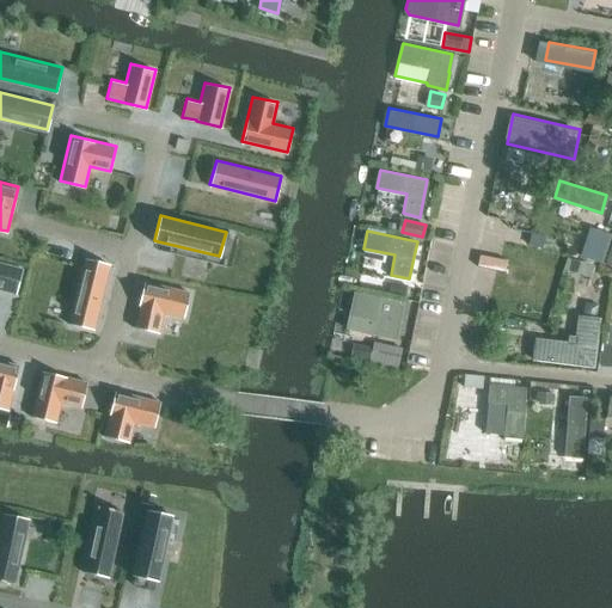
[(576,234),(567,265),(593,274),(603,243),(576,234)]
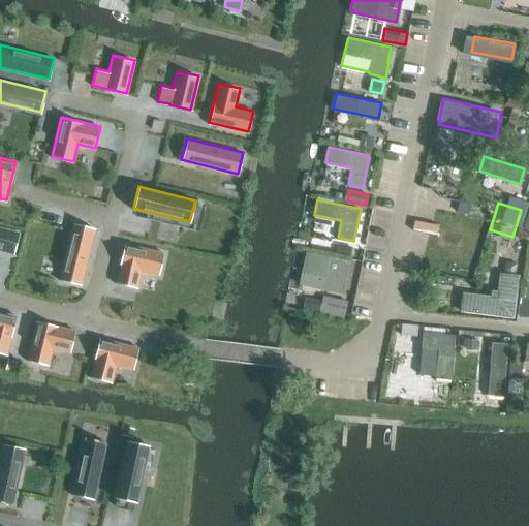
[(59,279),(81,284),(95,227),(73,222),(59,279)]
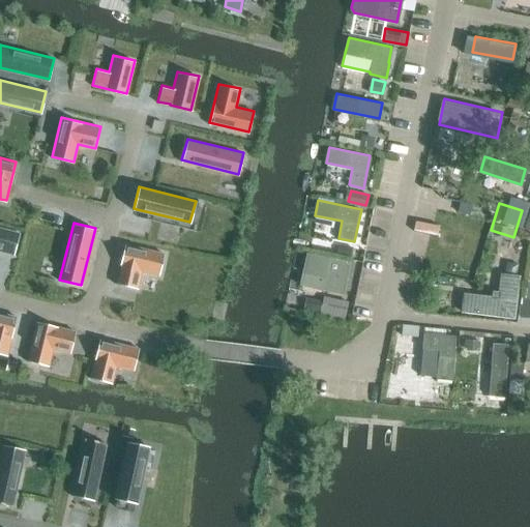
[(0,250),(13,254),(20,232),(0,226),(0,250)]
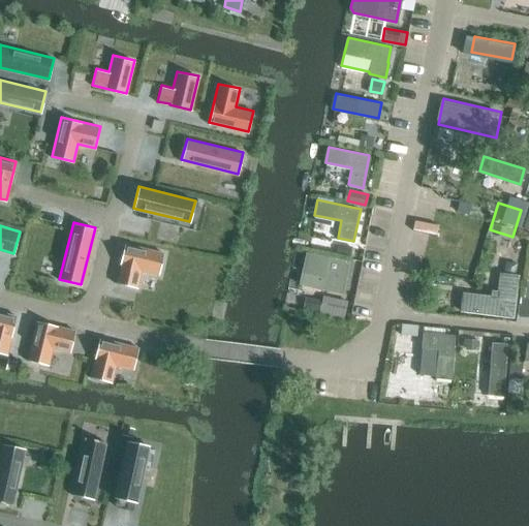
[(125,243),(116,282),(136,287),(141,269),(159,273),(163,252),(125,243)]
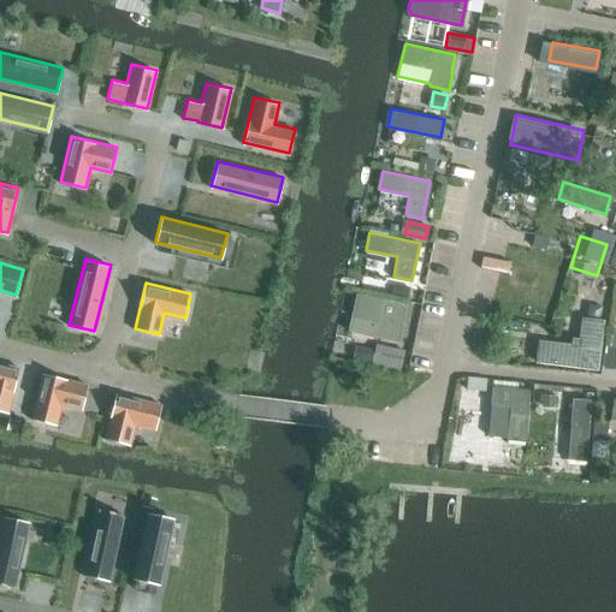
[(350,331),(401,340),(409,303),(357,293),(350,331)]
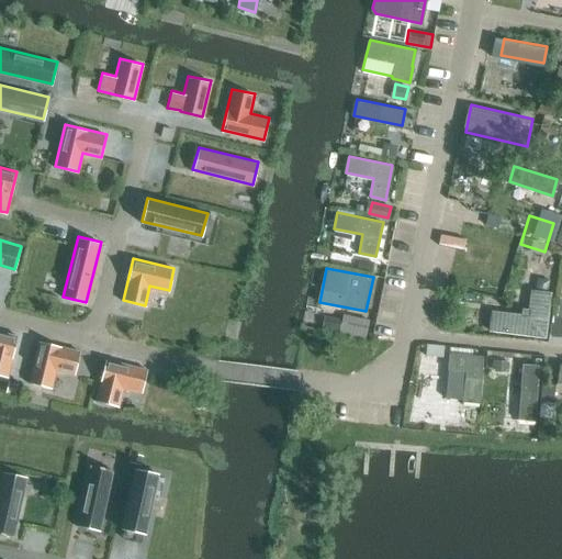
[(546,335),(550,288),(530,286),(527,312),(491,308),(489,327),(546,335)]
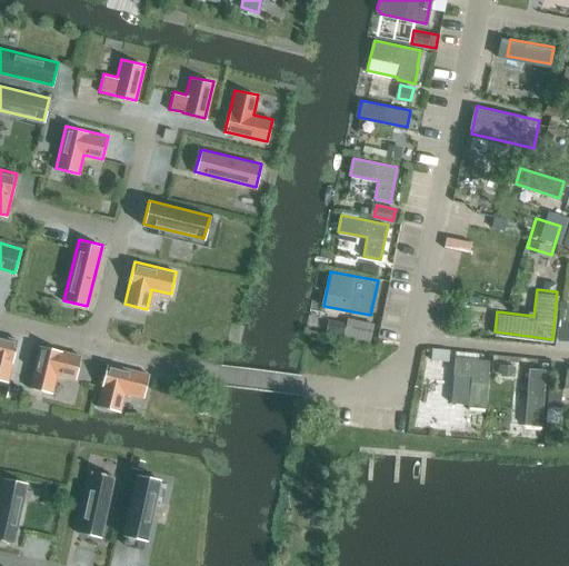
[(370,340),(375,323),(332,313),(328,329),(370,340)]
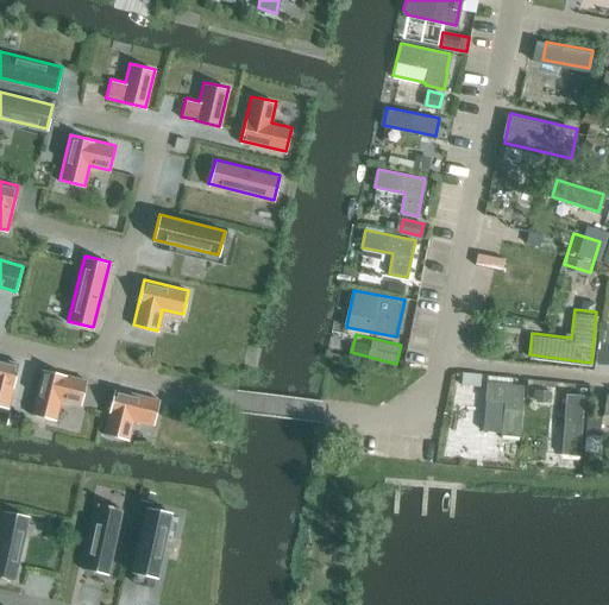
[(608,347),(601,347),(598,361),(608,361),(608,347)]
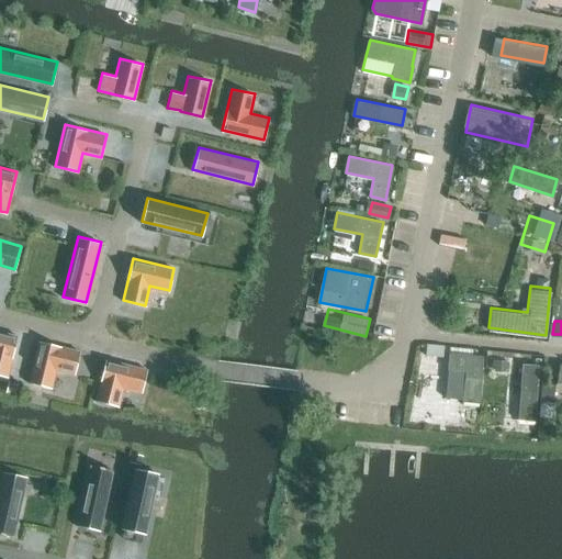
[(0,373),(7,376),(18,335),(0,330),(0,373)]
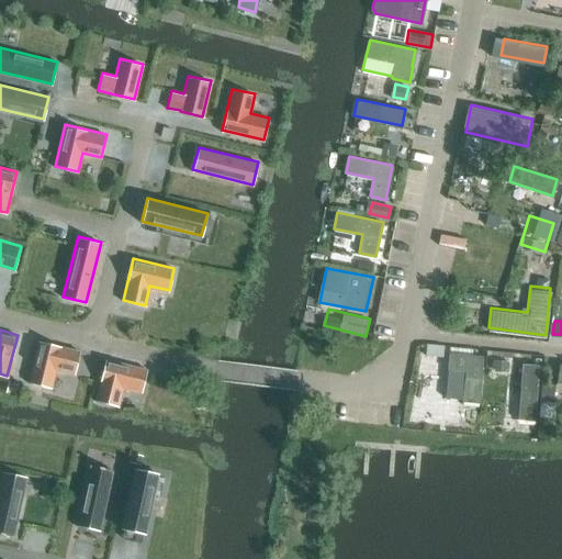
[(80,350),(38,339),(29,381),(52,388),(56,368),(75,373),(80,350)]
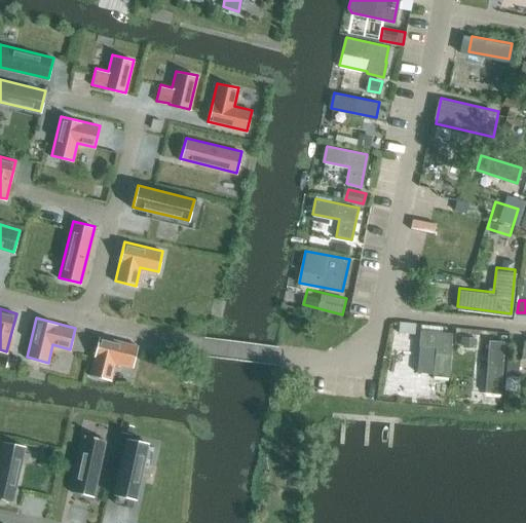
[(399,341),(418,340),(417,320),(398,321),(399,341)]
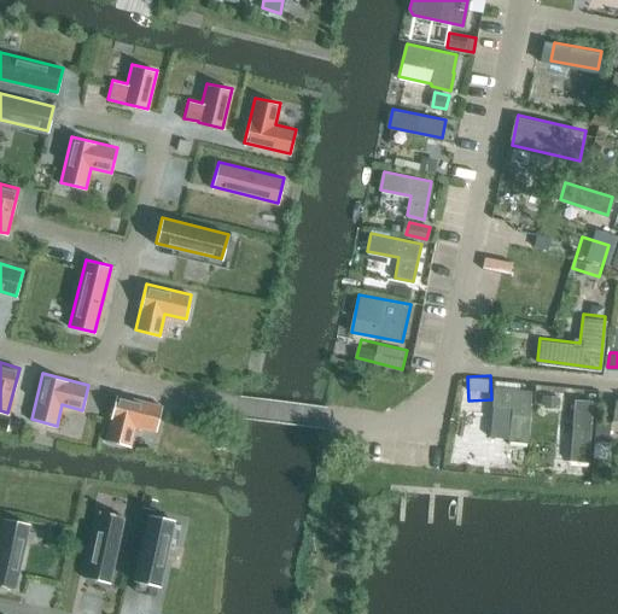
[(509,440),(529,442),(532,390),(494,386),(493,404),(513,405),(509,440)]
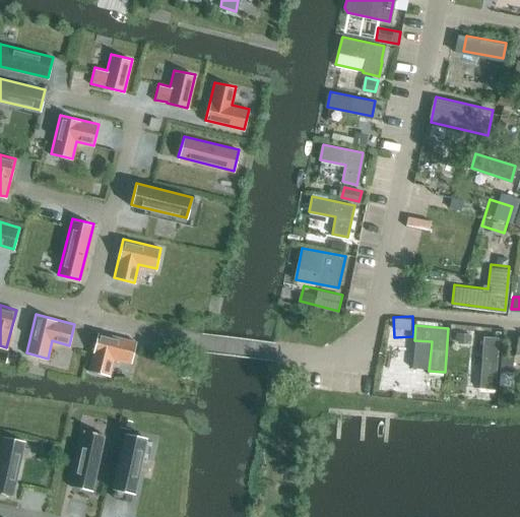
[(88,370),(110,375),(114,358),(131,362),(136,341),(98,331),(88,370)]
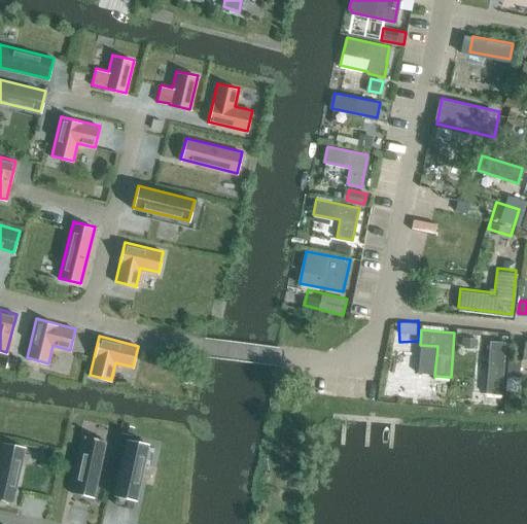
[(501,391),(505,341),(490,340),(486,390),(501,391)]
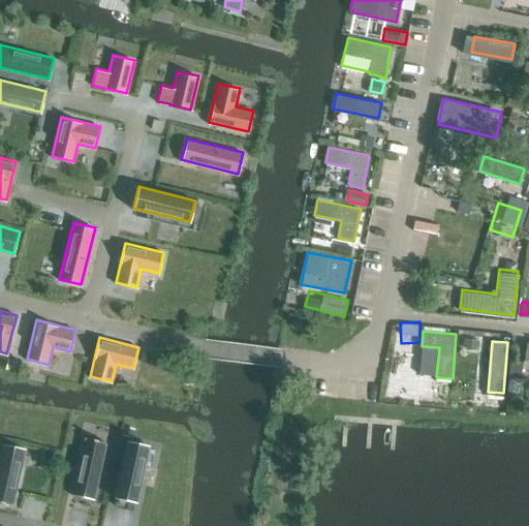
[(8,358),(6,367),(13,369),(16,360),(8,358)]
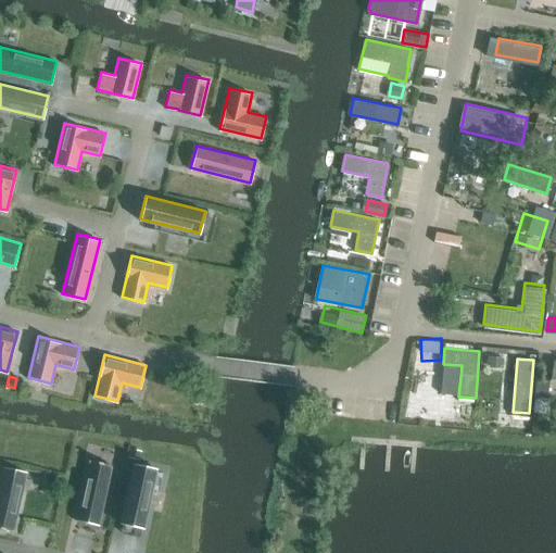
[(535,379),(534,394),(546,396),(548,380),(535,379)]
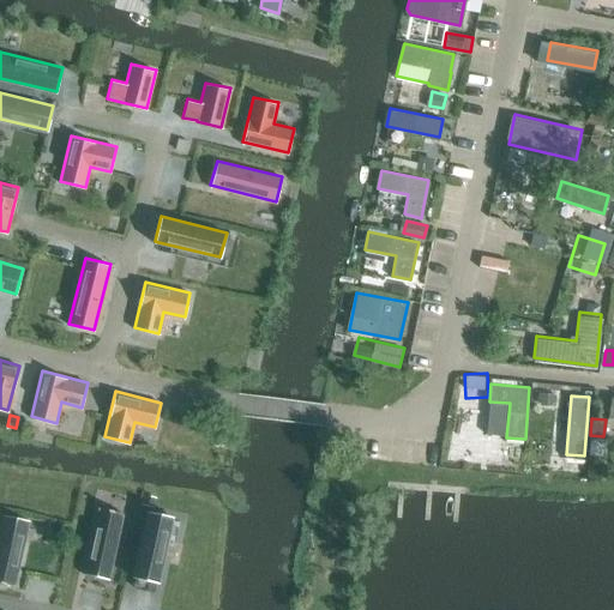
[(144,494),(143,501),(154,505),(155,496),(144,494)]
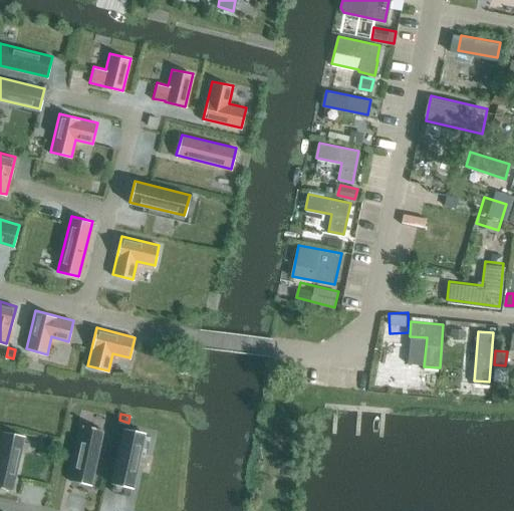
[(70,479),(90,484),(102,429),(82,424),(70,479)]
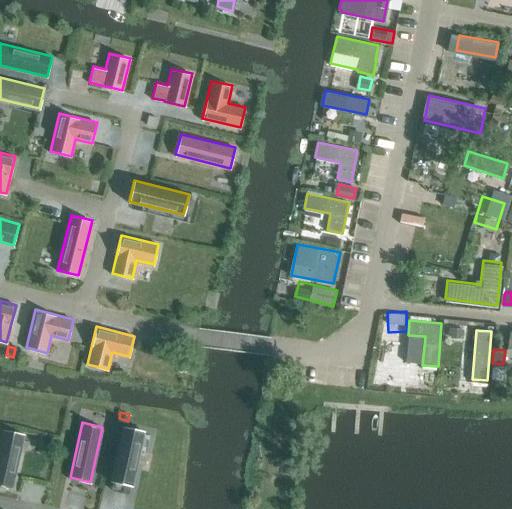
[(144,430),(123,426),(111,481),(132,485),(144,430)]
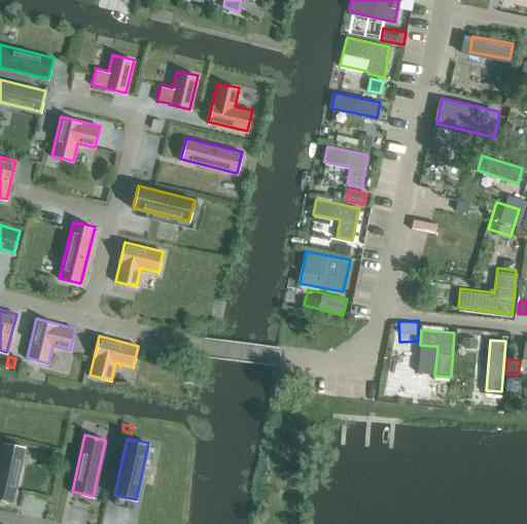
[(25,446),(3,441),(0,455),(0,499),(12,502),(25,446)]
